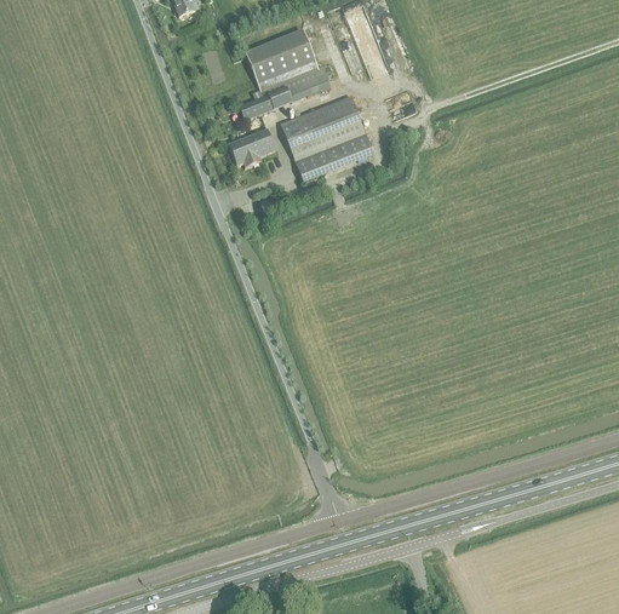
[(172,0),(173,3),(175,1),(179,15),(194,9),(191,1),(194,0),(172,0)]
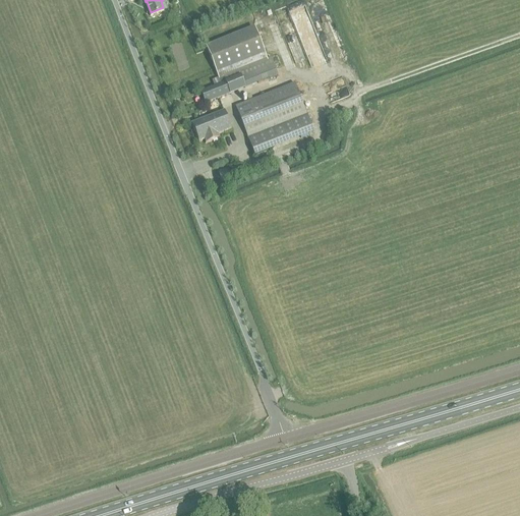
[(212,82),(199,88),(205,100),(229,90),(260,77),(277,70),(270,53),(264,56),(261,51),(260,46),(250,24),(205,42),(218,73),(216,74),(211,76),(214,82),(212,82)]
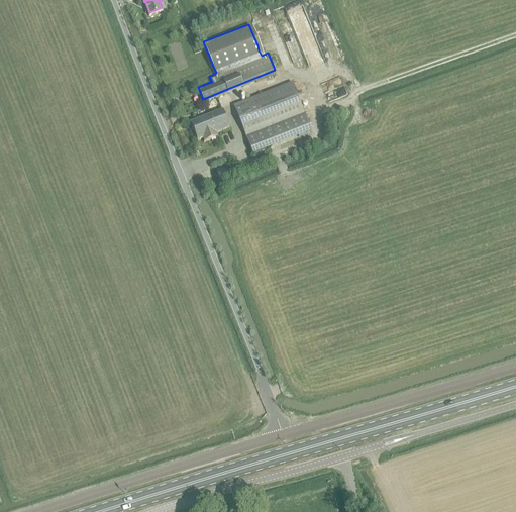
[(291,78),(232,102),(245,132),(251,150),(268,144),(266,140),(309,122),(304,109),(291,78)]
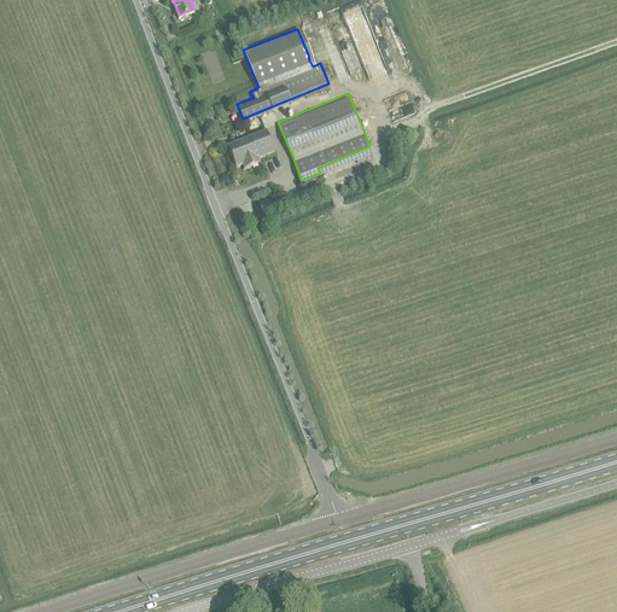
[(274,147),(266,127),(226,143),(234,163),(242,161),(244,165),(258,159),(257,155),(274,147)]
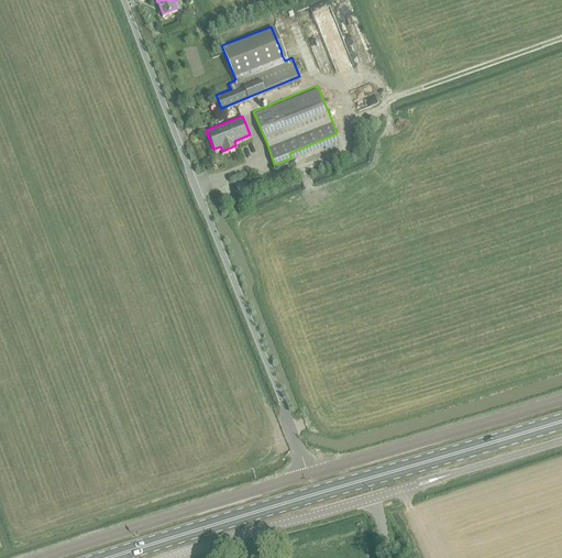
[(245,176),(234,181),(238,187),(248,184),(245,176)]
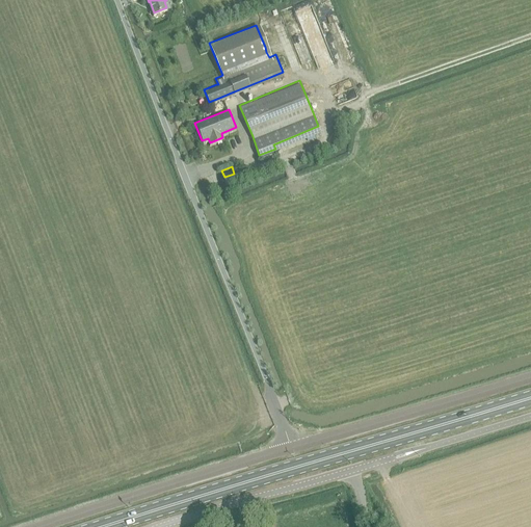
All buildings are outlined.
